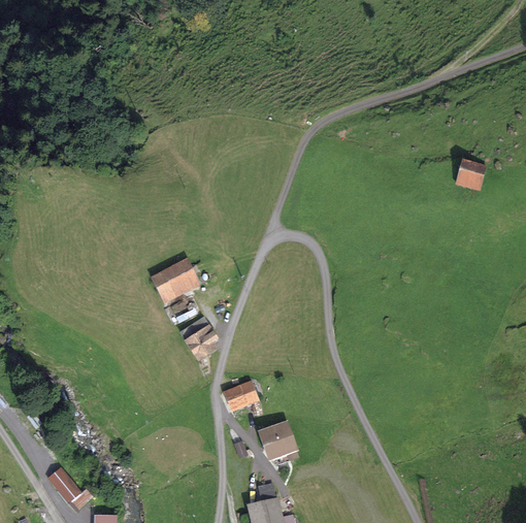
[(487,164),(458,160),(455,183),(484,187),(487,164)]
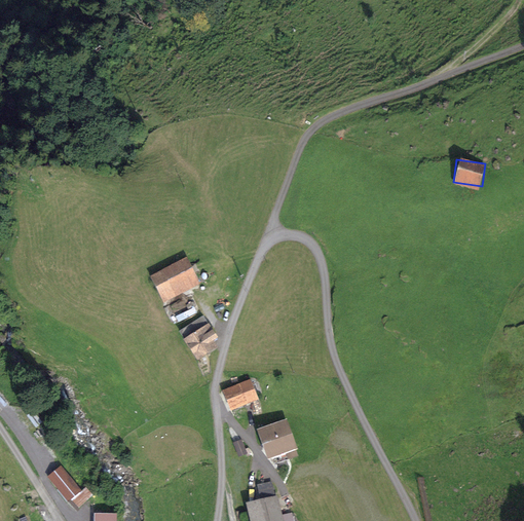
[(186,256),(148,278),(163,304),(201,282),(186,256)]
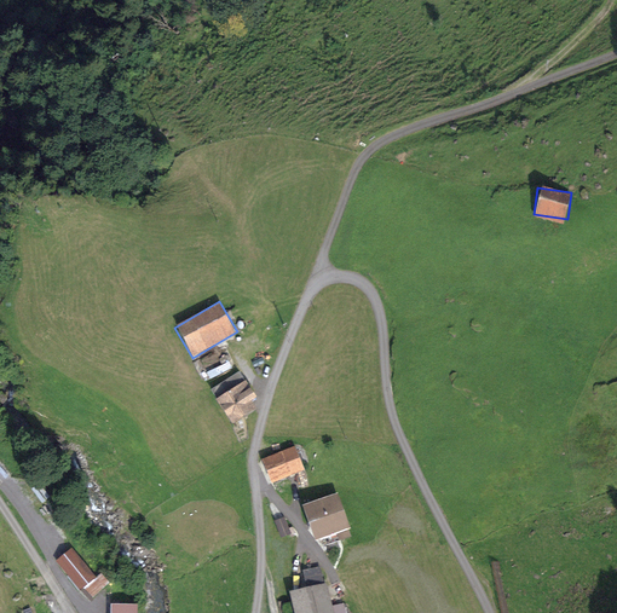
[(247,376),(223,392),(237,414),(255,402),(251,394),(257,391),(247,376)]
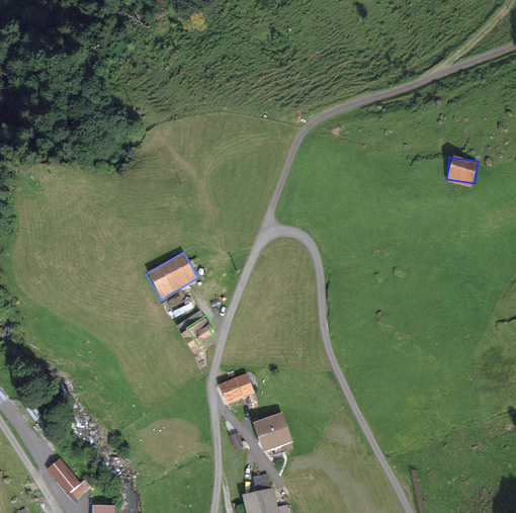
[(247,371),(224,381),(231,397),(254,387),(247,371)]
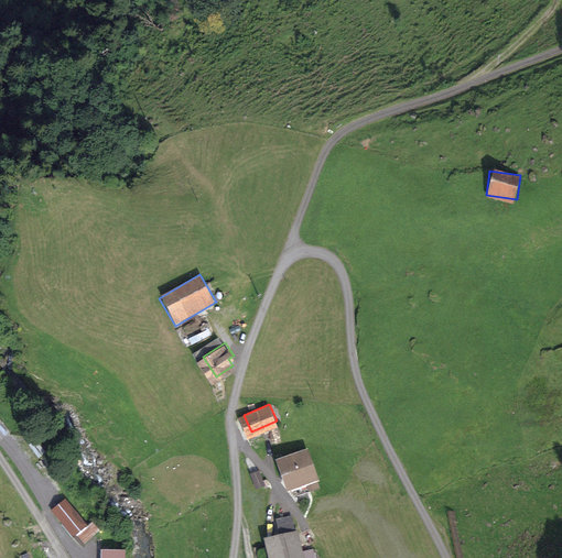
[(307,450),(273,461),(283,491),(319,480),(307,450)]
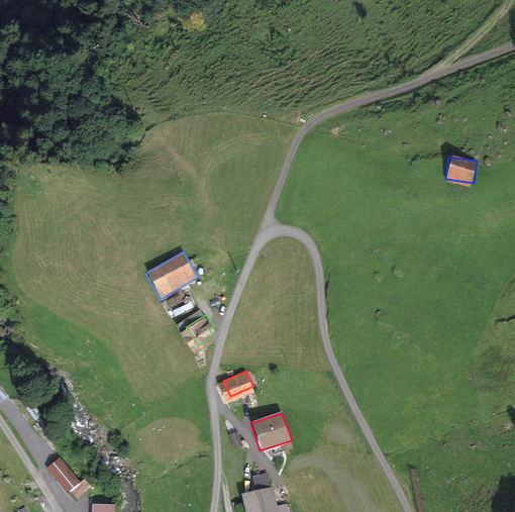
[(60,456),(46,468),(67,493),(80,482),(60,456)]
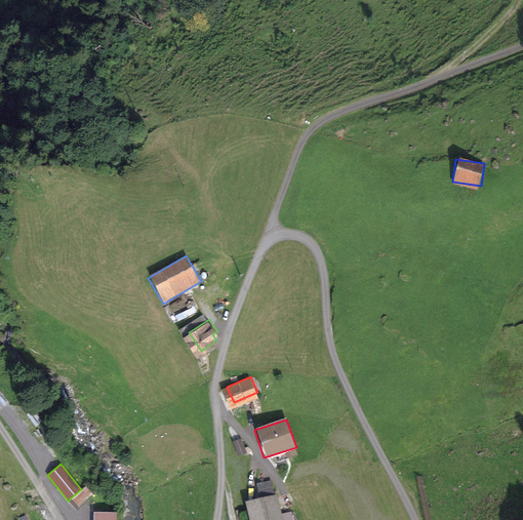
[(276,494),(244,503),(248,519),(295,519),(293,511),(281,514),(276,494)]
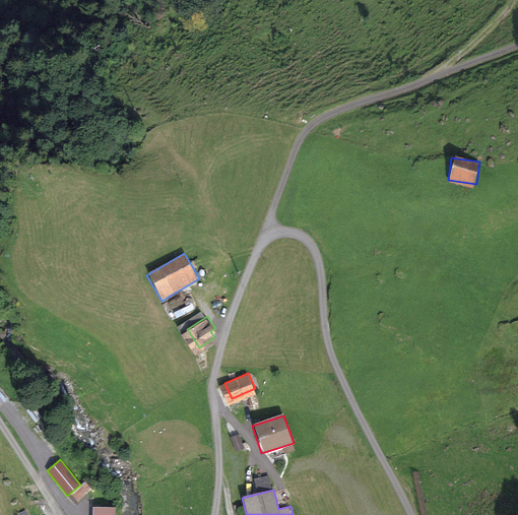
[(115,514),(116,506),(90,506),(90,514),(115,514)]
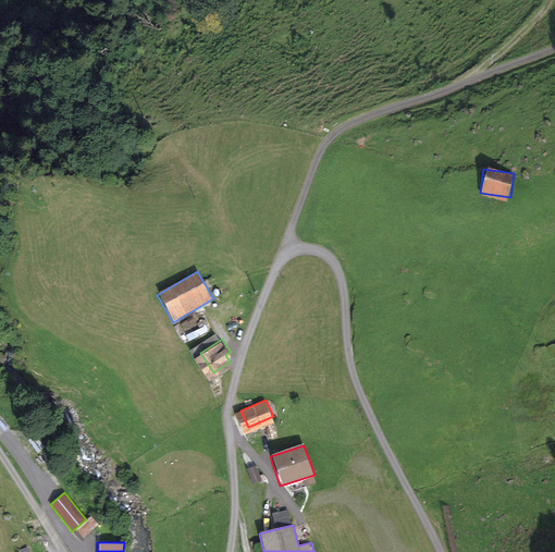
All buildings are outlined.
